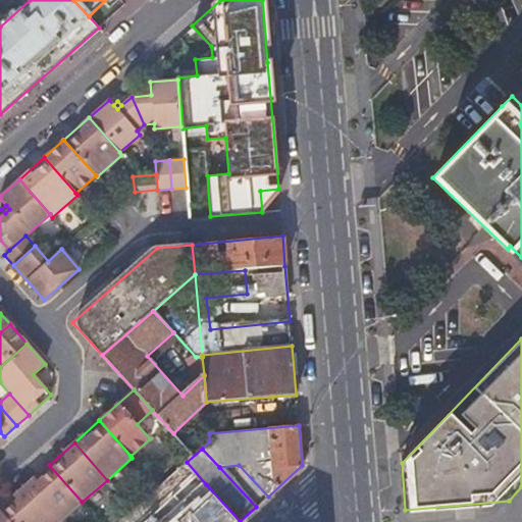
[(194,496),(206,484),(187,462),(158,487),(152,493),(161,504),(147,518),(138,507),(124,518),(126,521),(181,521),(168,509),(177,500),(178,502),(190,491),(194,496)]
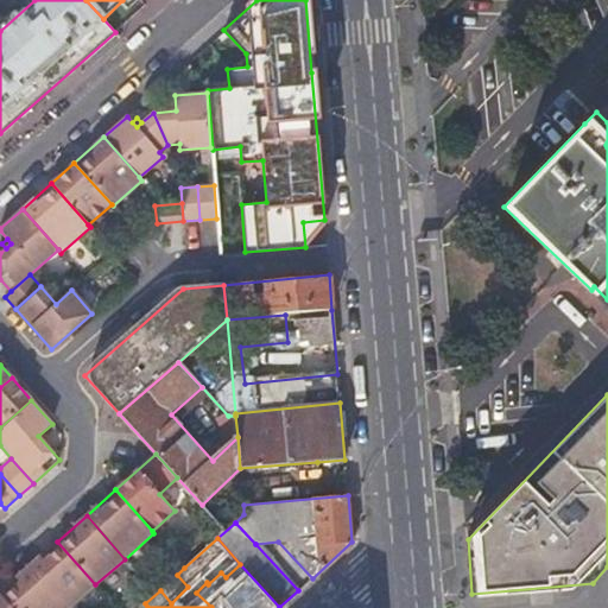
[(64,607),(69,607),(95,584),(57,542),(29,567),(64,607)]
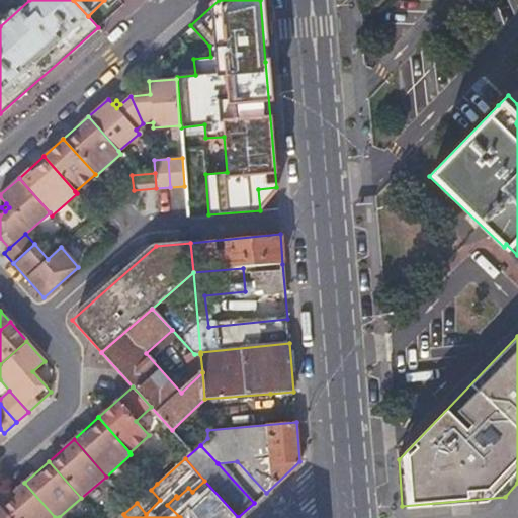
[(55,517),(24,483),(0,504),(0,506),(10,517),(55,517)]
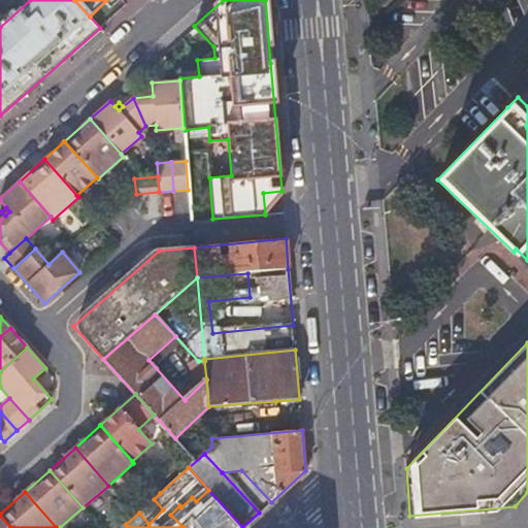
[(0,527),(10,527),(0,516),(0,527)]
